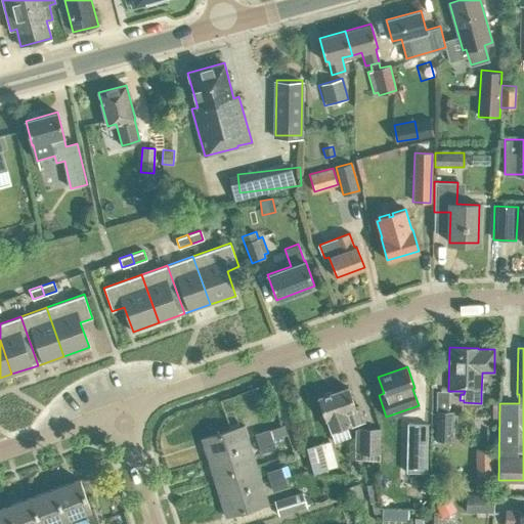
[(348,387),(319,397),(331,431),(335,442),(350,437),(346,425),(350,424),(351,426),(365,421),(360,406),(355,408),(348,387)]
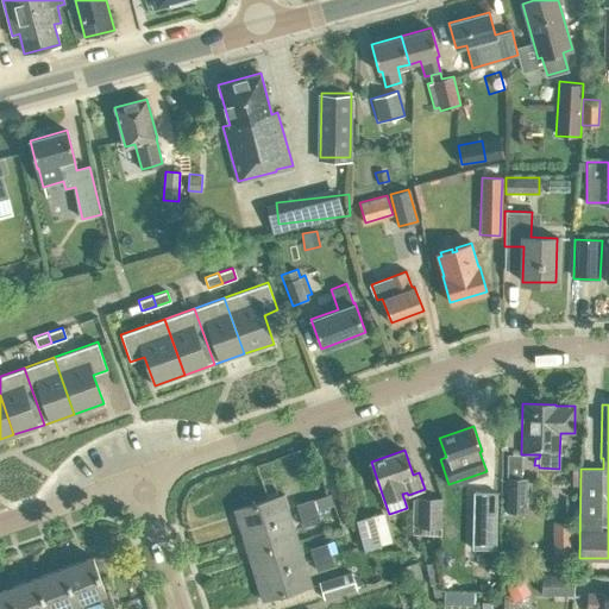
[(522,454),(521,454),(507,454),(507,478),(506,478),(504,512),(526,512),(526,478),(521,478),(522,454)]
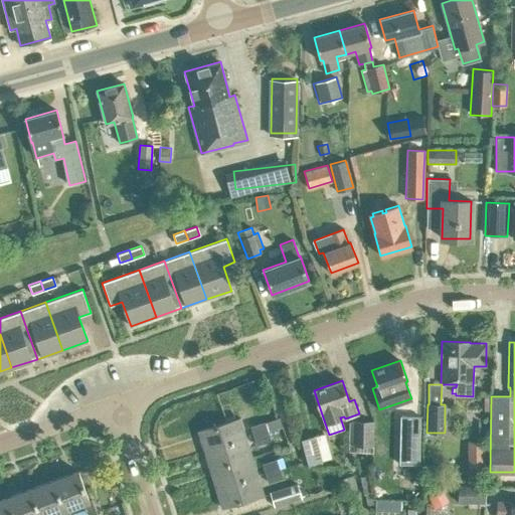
[(264,409),(267,418),(280,414),(277,405),(264,409)]
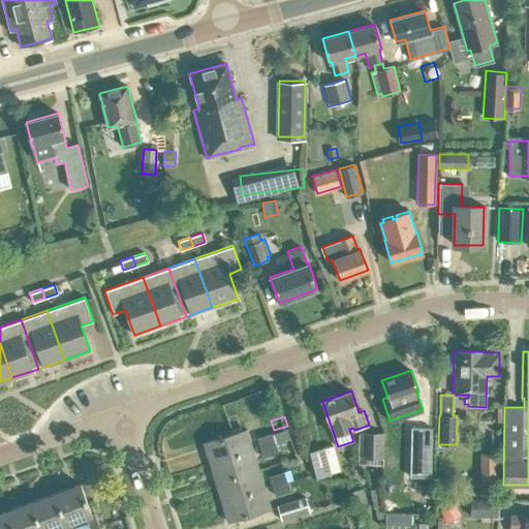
[(205,454),(243,441),(236,417),(197,430),(205,454)]
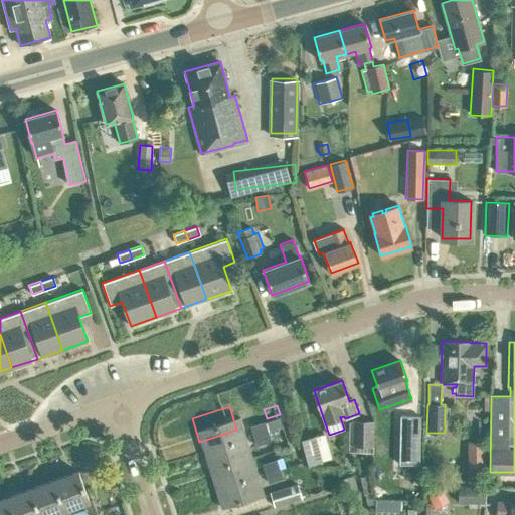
[(399,411),(398,432),(403,432),(403,443),(416,444),(416,432),(419,432),(419,411),(399,411)]
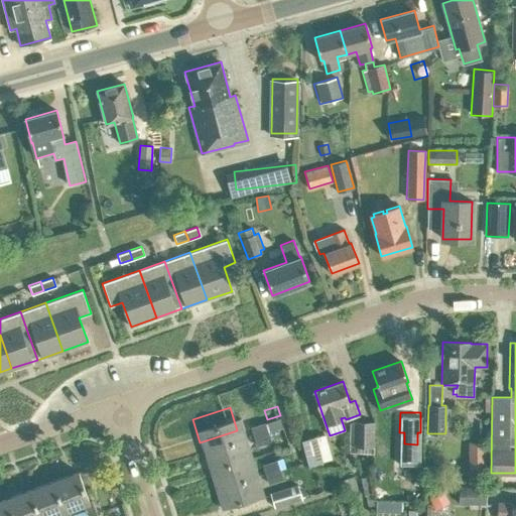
[(270,429),(283,425),(280,415),(267,419),(270,429)]
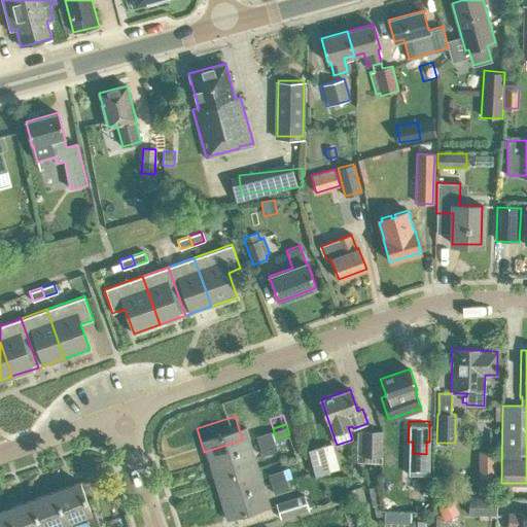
[(382,457),(382,430),(361,430),(357,431),(356,462),(381,463),(381,457),(382,457)]
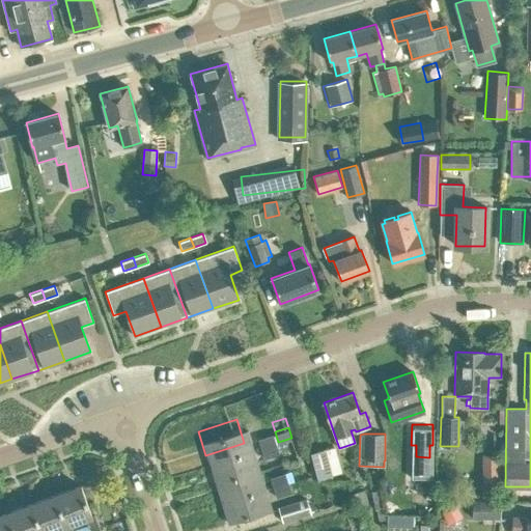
[(244,443),(205,455),(213,478),(251,466),(244,443)]
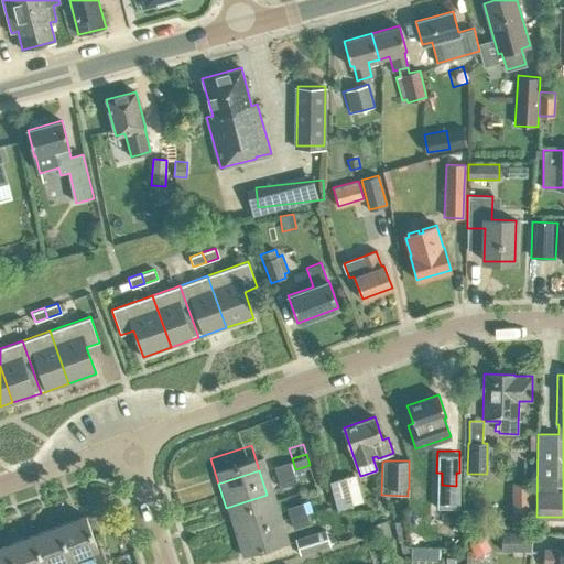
[(353,506),(345,477),(329,481),(336,509),(353,506)]
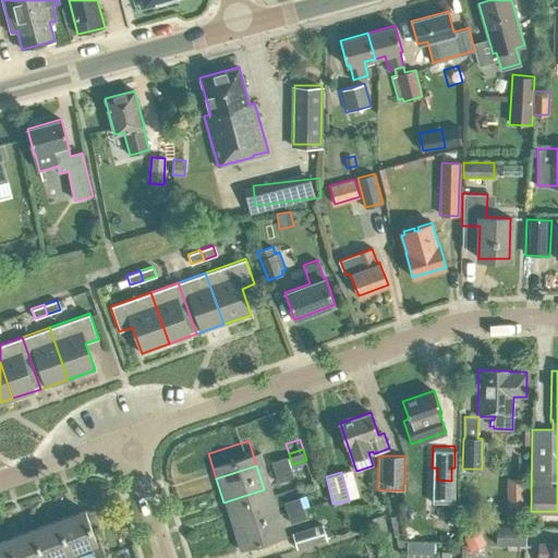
[(310,490),(313,500),(327,496),(324,486),(310,490)]
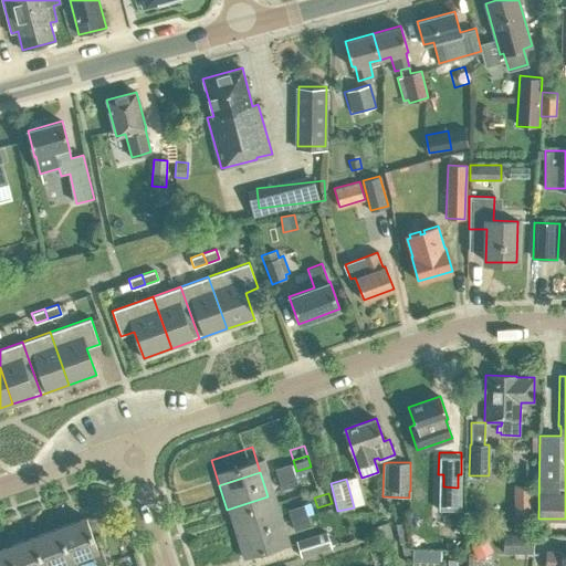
[(268,496),(227,510),(234,533),(275,521),(268,496)]
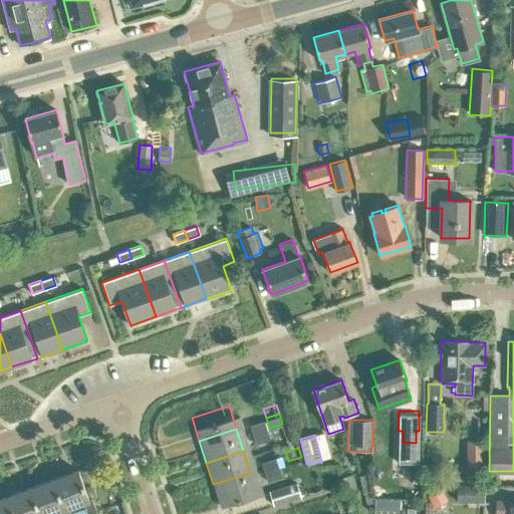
[(281,453),(266,458),(272,478),(288,473),(281,453)]
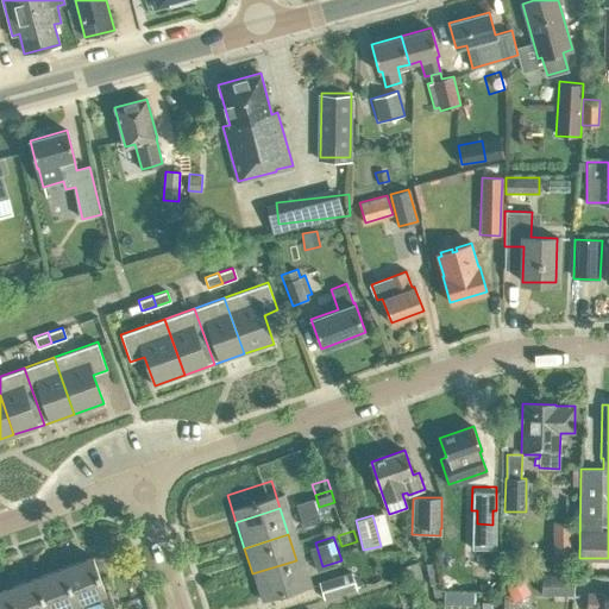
[(341,546),(345,558),(360,553),(357,541),(341,546)]
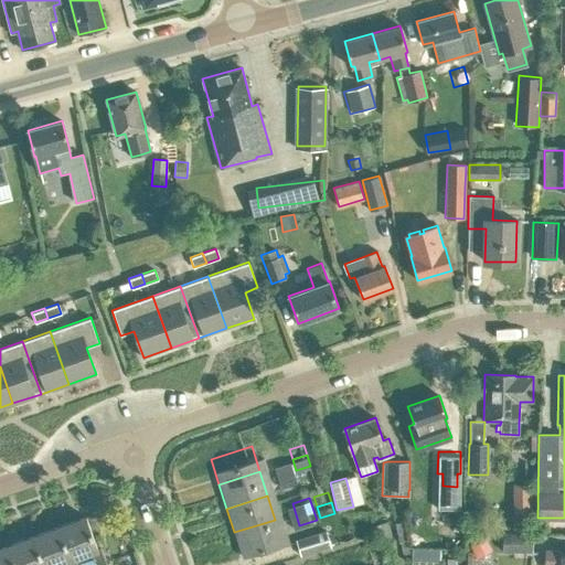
[(72,560),(75,558),(92,553),(95,564),(106,564),(100,547),(97,548),(86,516),(60,526),(72,560)]
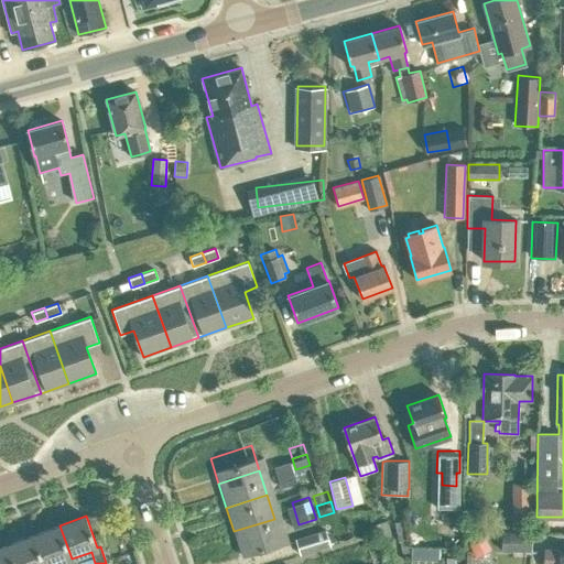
[(234,531),(241,556),(282,544),(274,519),(234,531)]
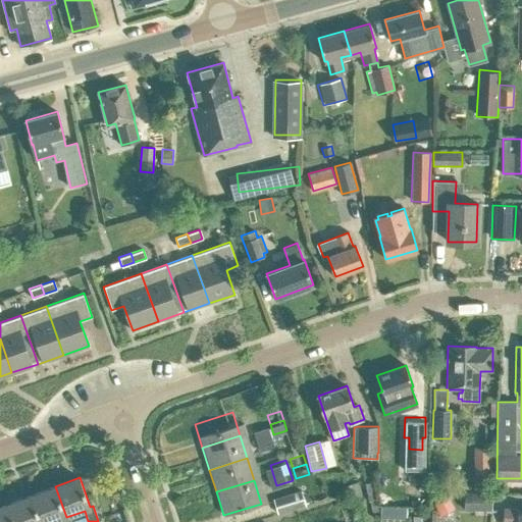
[(66,517),(55,486),(31,494),(41,521),(52,521),(61,519),(61,521),(71,521),(69,516),(66,517)]
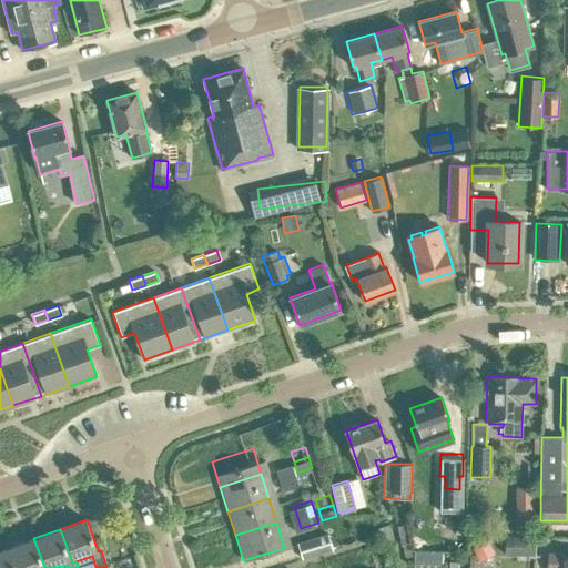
[(333,530),(304,537),(307,550),(335,544),(333,530)]
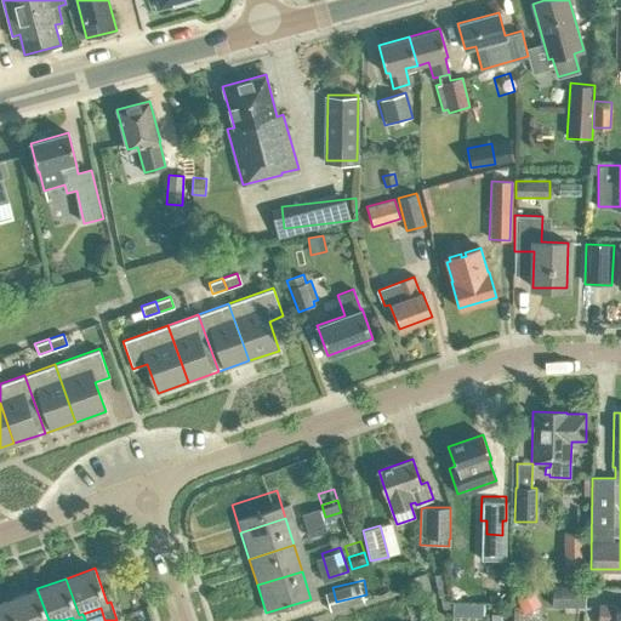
[(553,607),(585,608),(585,586),(553,585),(553,607)]
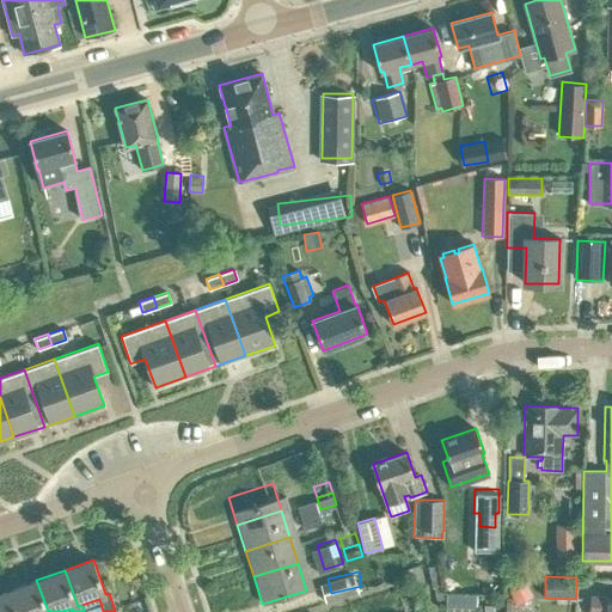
[(48,611),(36,580),(8,591),(16,611),(48,611)]
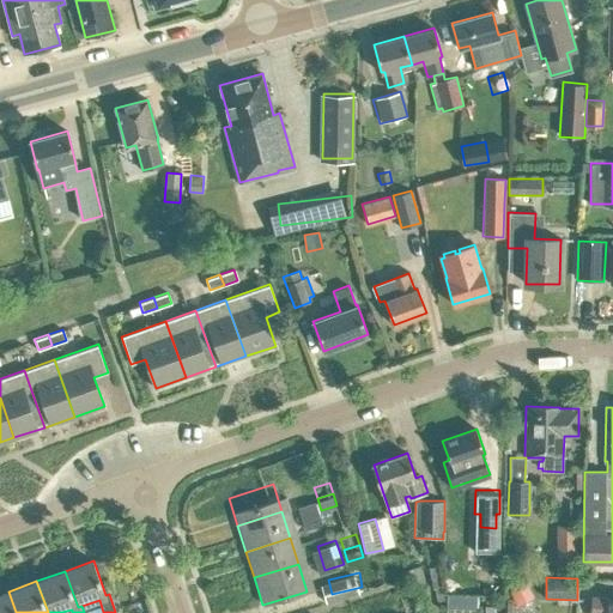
[(16,612),(8,592),(0,594),(0,612),(16,612)]
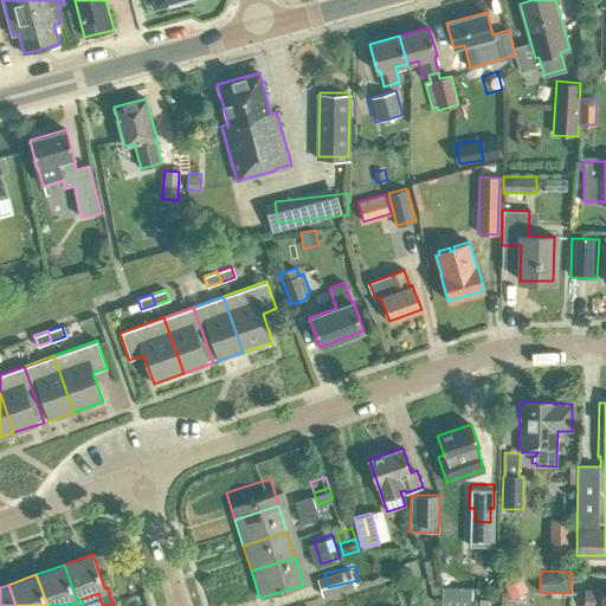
[(440,590),(440,605),(458,605),(471,605),(472,605),(474,593),(474,591),(458,590),(440,590)]
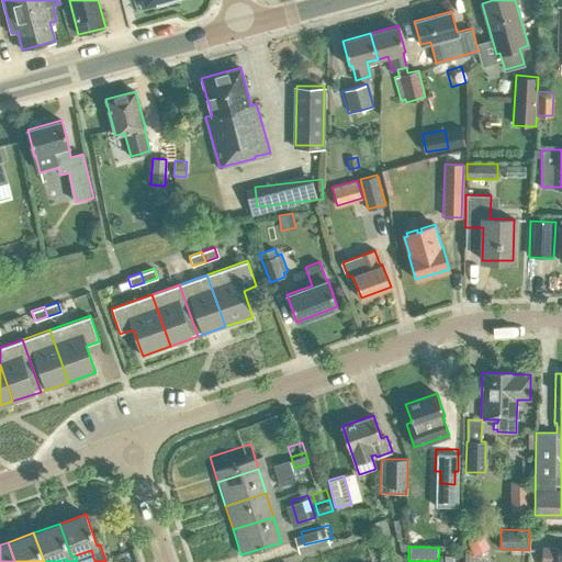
[(561,561),(561,551),(559,552),(559,548),(541,547),(540,561),(561,561)]
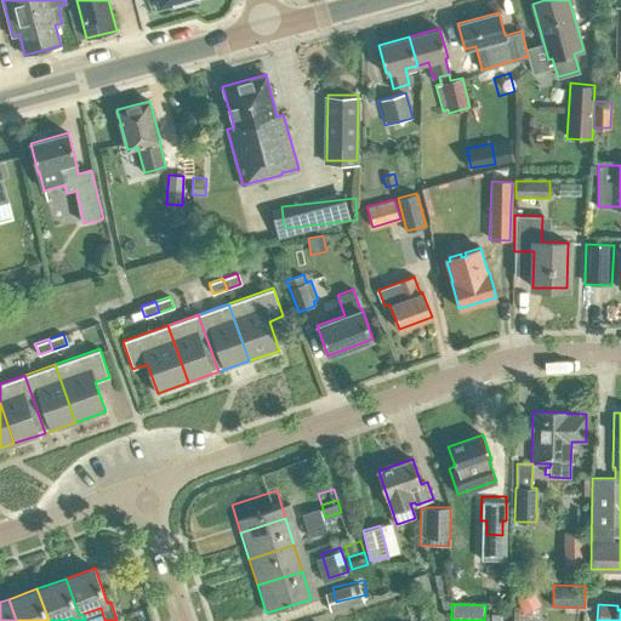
[(410,608),(396,611),(398,620),(405,620),(414,619),(410,608)]
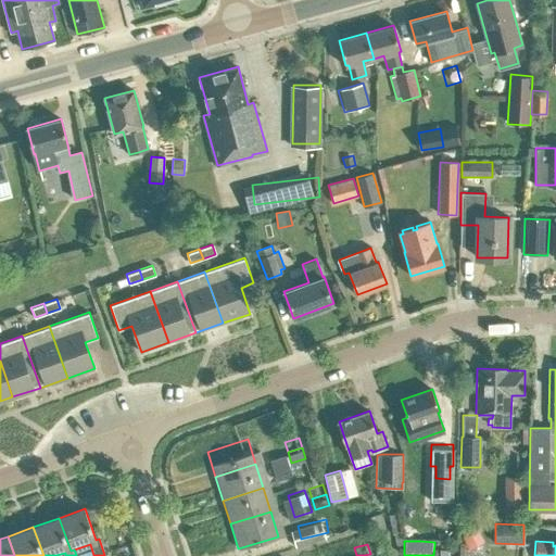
[(307,555),(325,555),(324,546),(307,548),(307,555)]
